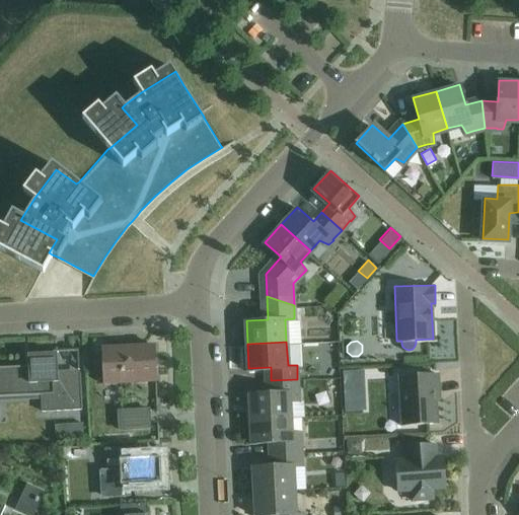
[(101,346),(103,381),(156,379),(154,344),(101,346)]
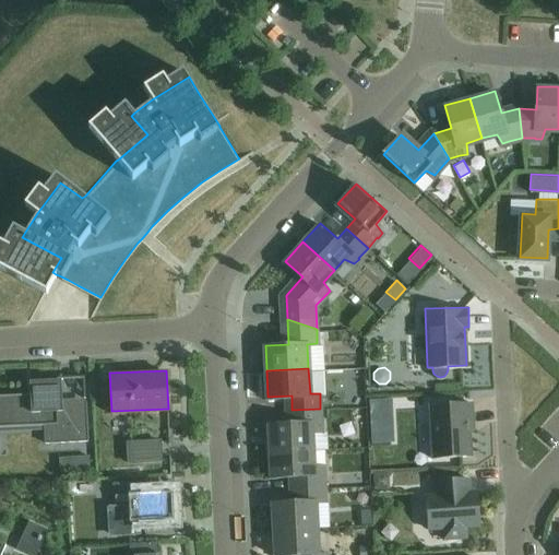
[(61,402),(60,378),(31,380),(31,392),(26,392),(0,393),(0,425),(45,423),(46,440),(87,438),(85,401),(61,402)]
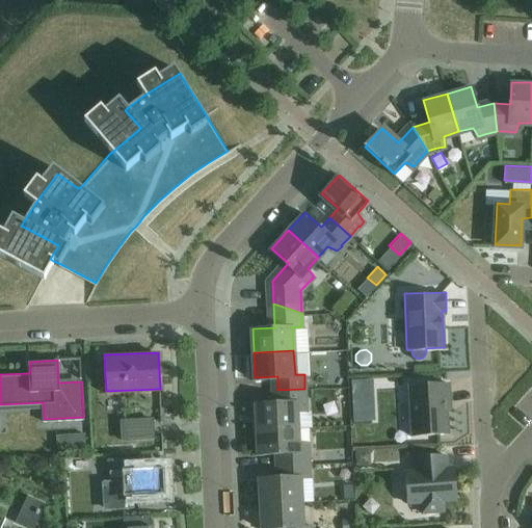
[(373,377),(350,378),(352,419),(374,418),(373,377)]
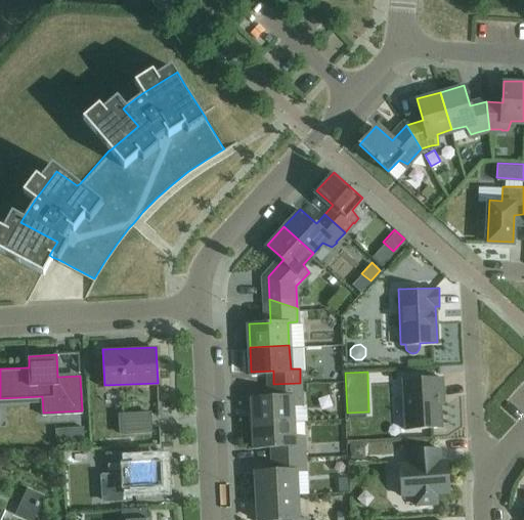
[(402,378),(405,427),(442,425),(440,392),(443,392),(443,376),(402,378)]
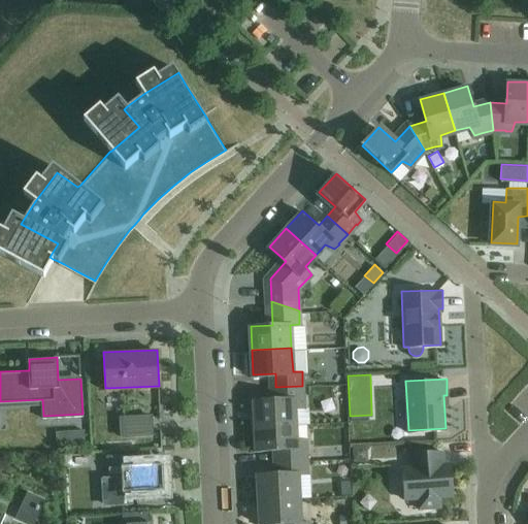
[(302,386),(275,387),(276,398),(255,399),(256,424),(295,423),(294,407),(304,407),(302,386)]
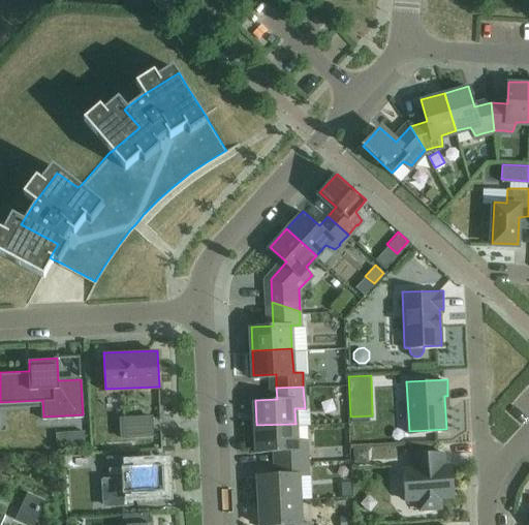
[(121,417),(122,435),(153,433),(152,414),(121,417)]
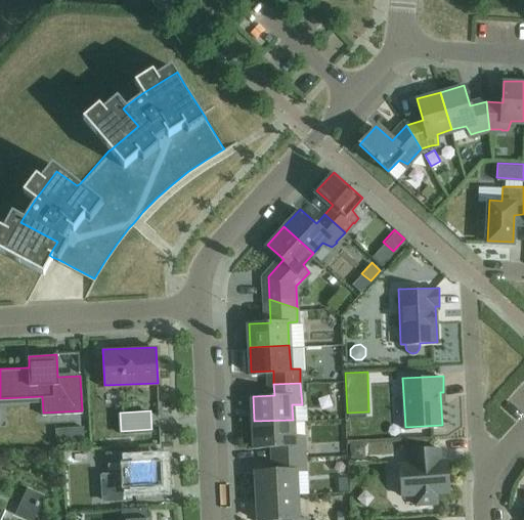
[(293,420),(254,421),(255,445),(276,444),(277,458),(304,457),(303,434),(294,435),(293,420)]
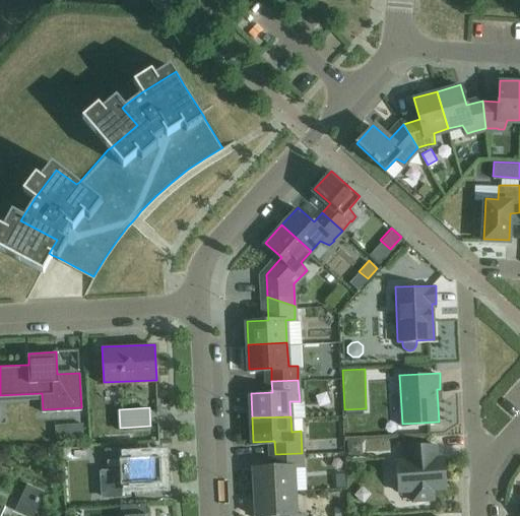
[(83,423),(55,423),(56,435),(83,435),(83,423)]
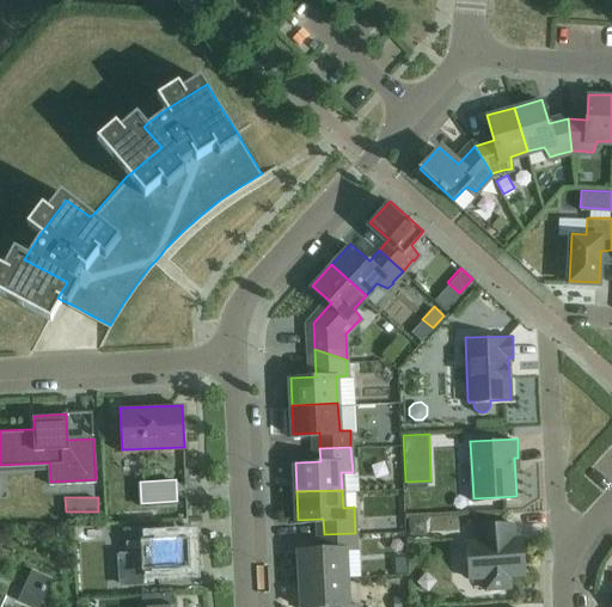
[(426,514),(409,515),(410,532),(427,531),(426,514)]
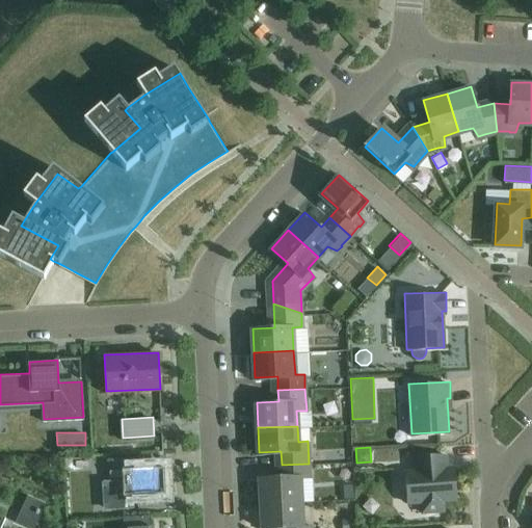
[(405,470),(407,501),(422,500),(422,510),(443,509),(443,499),(457,498),(455,477),(447,477),(446,452),(415,455),(416,469),(405,470)]
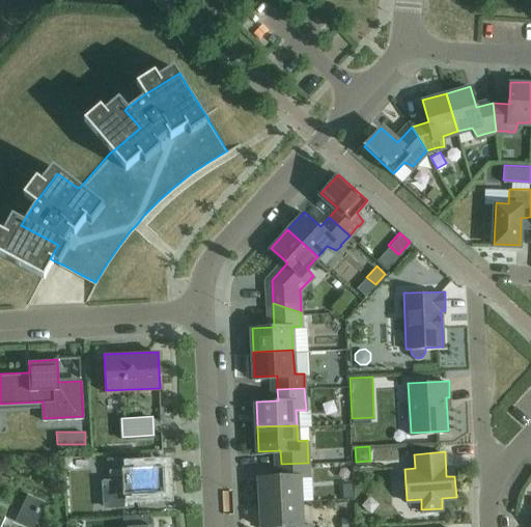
[(108,479),(102,479),(103,506),(133,505),(133,493),(165,492),(164,466),(140,467),(139,454),(107,455),(108,479)]
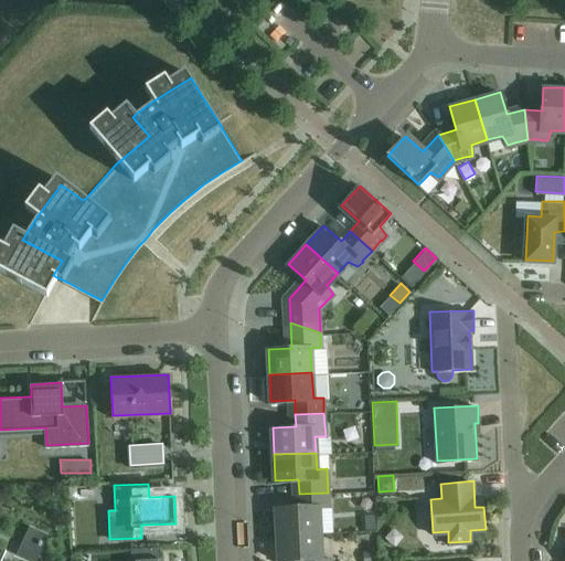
[(328,493),(299,494),(299,506),(276,507),(277,533),(320,532),(319,507),(329,507),(328,493)]
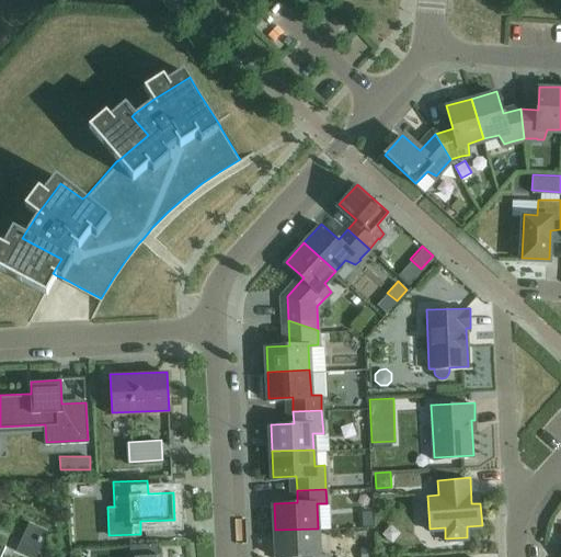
[(371,510),(359,511),(361,524),(371,524),(371,510)]
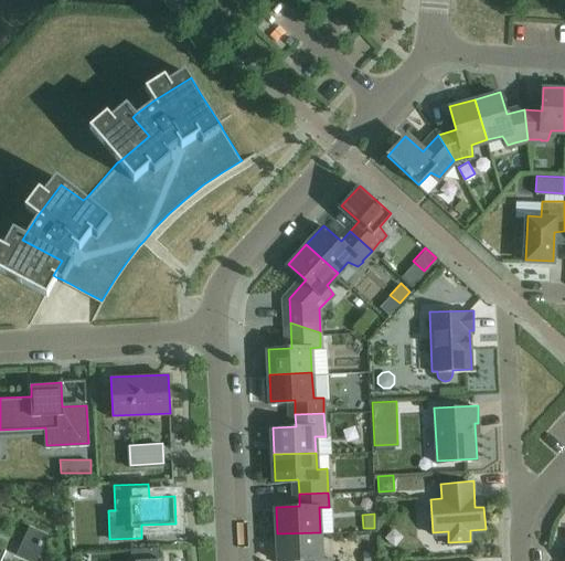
[(30,526),(17,556),(29,560),(35,560),(49,535),(30,526)]
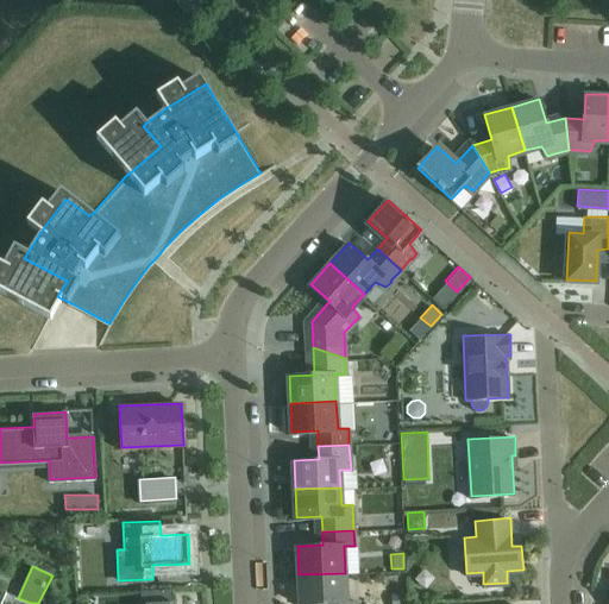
[(346,601),(345,573),(299,574),(301,603),(326,602),(325,603),(357,603),(357,599),(346,601)]
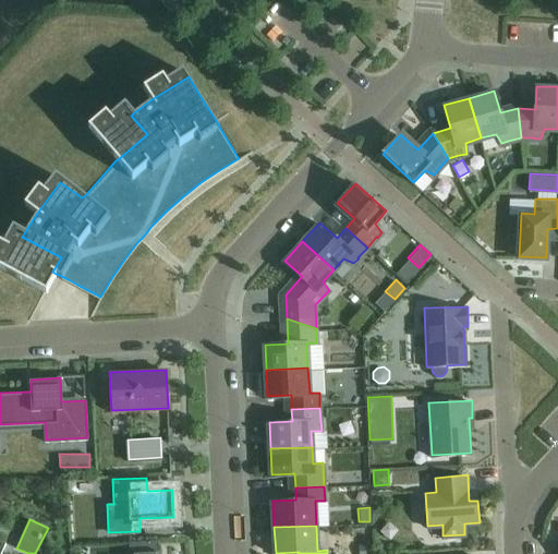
[(158,539),(129,541),(129,553),(159,553),(159,551),(158,539)]
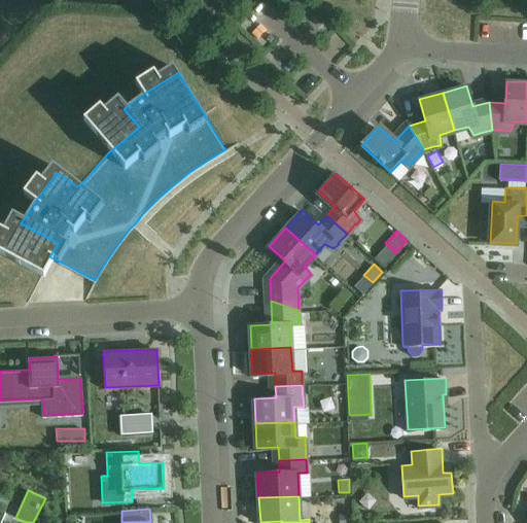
[(347,522),(347,513),(339,513),(339,522),(347,522)]
